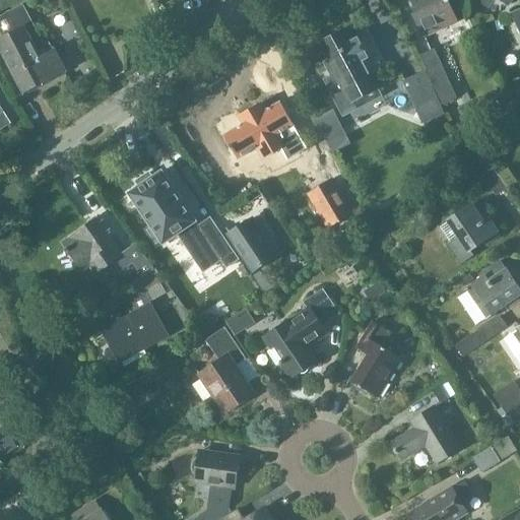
[(412,0),(418,13),(412,15),(424,40),(458,24),(447,0),(412,0)]
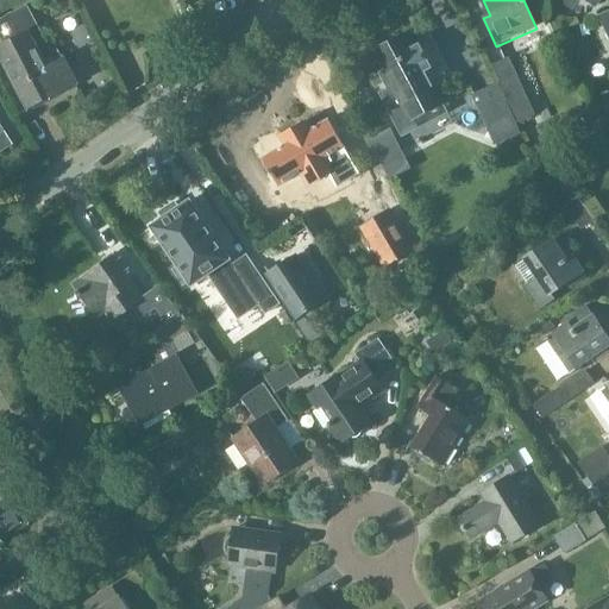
[(556,0),(572,11),(579,0),(583,0),(595,10),(602,0),(556,0)]
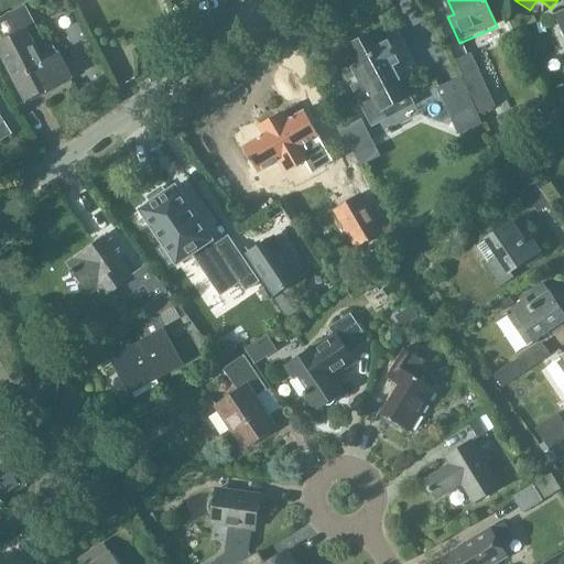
[(0,35),(8,51),(2,54),(26,99),(30,98),(31,101),(44,95),(42,91),(53,85),(55,89),(72,80),(57,54),(53,46),(49,49),(25,4),(0,18),(0,35)]
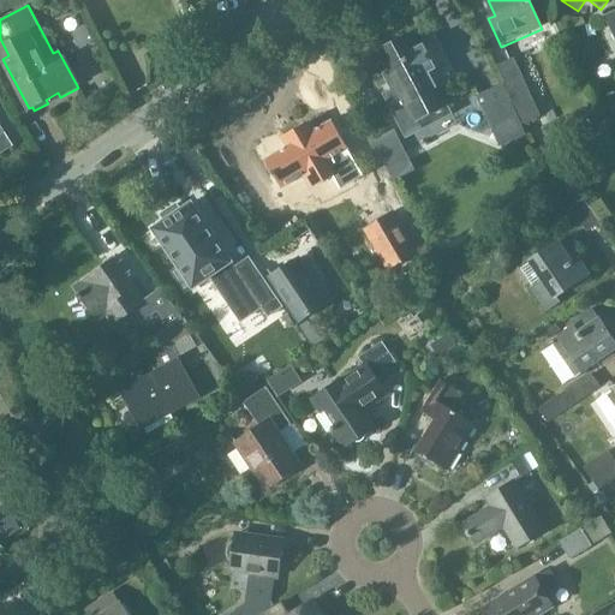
[(614,12),(604,17),(614,40),(614,12)]
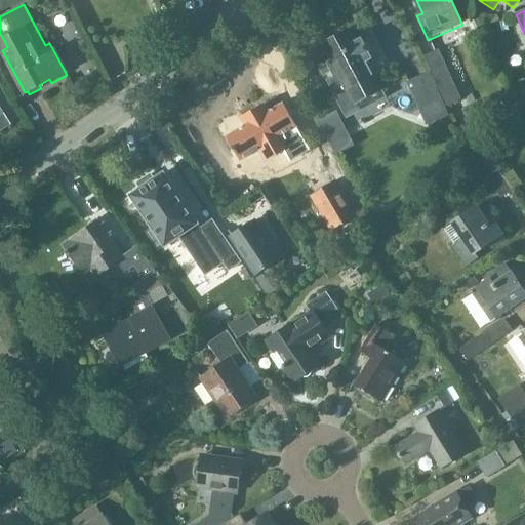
[(349,31),(324,44),(333,61),(326,64),(333,77),(326,81),(344,116),(345,116),(358,109),(356,104),(380,90),(379,88),(372,77),(374,76),(380,73),(379,72),(372,76),(365,63),(379,55),(381,56),(369,34),(369,36),(356,42),(349,31)]
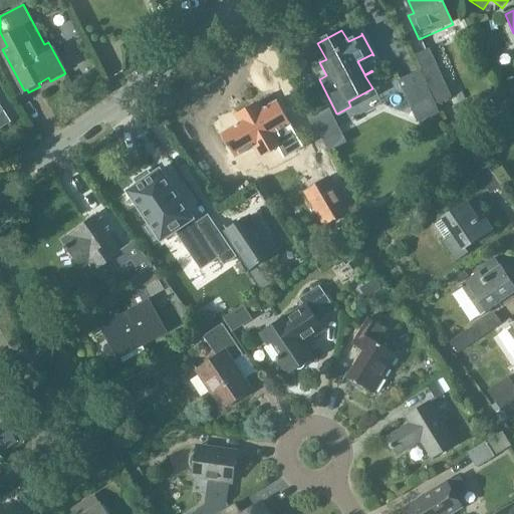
[(414,54),(432,92),(446,85),(430,48),(414,54)]
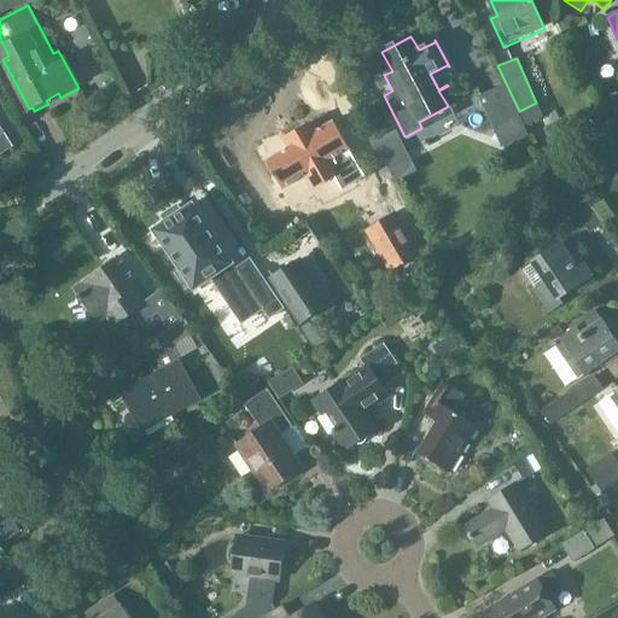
[(109,103),(121,95),(115,83),(101,89),(109,103)]
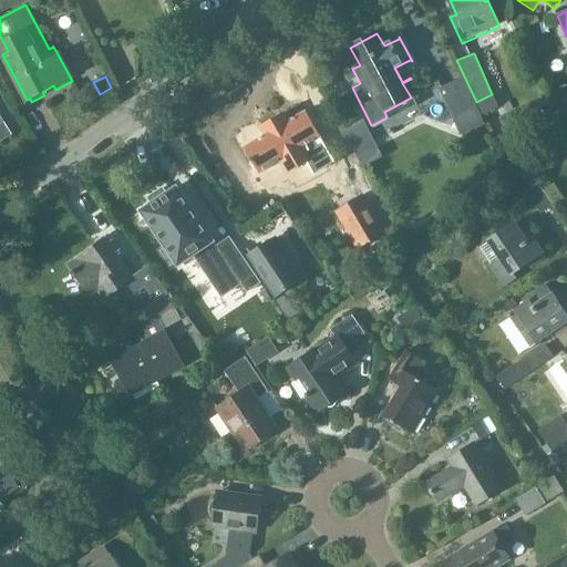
[(439,89),(459,132),(483,121),(463,78),(439,89)]
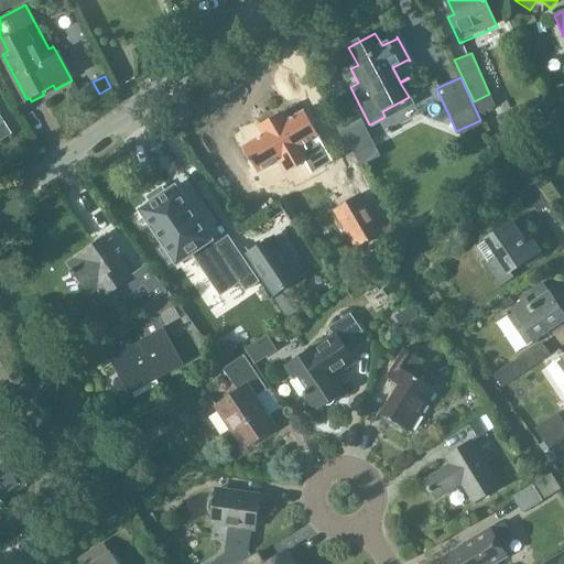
[(264,137),(243,148),(259,173),(279,161),(285,174),(305,162),(313,174),(329,164),(332,163),(320,141),(318,139),(317,138),(318,138),(304,112),(288,122),(283,114),(259,128),(264,137)]
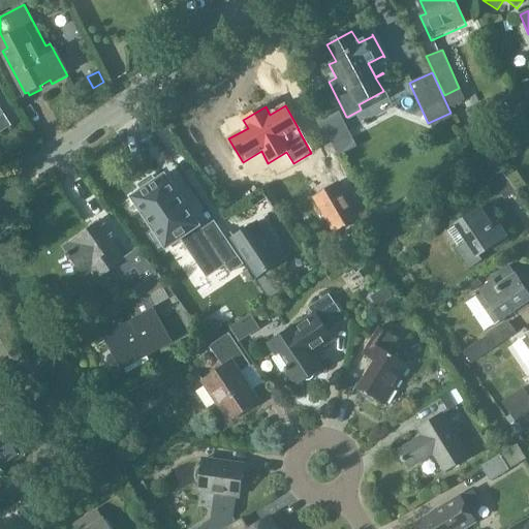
[(338,114),(320,123),(330,141),(339,158),(356,149),(347,131),(338,114)]
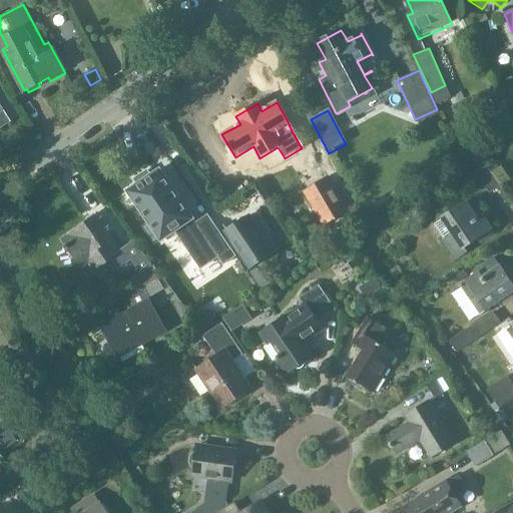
[(489,193),(490,194),(500,187),(487,166),(475,174),(489,193)]
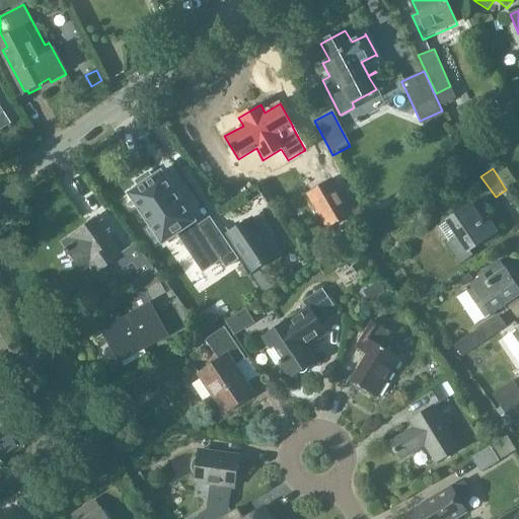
[(138,189),(130,195),(152,228),(148,231),(156,244),(161,241),(163,244),(177,234),(203,273),(222,260),(227,268),(237,260),(210,219),(199,226),(198,227),(195,223),(196,222),(162,172),(154,178),(153,177),(152,178),(149,173),(136,182),(139,188),(138,189)]
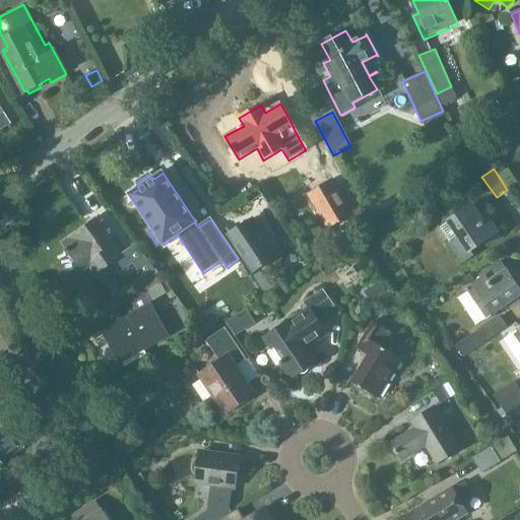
[(306,195),(327,231),(354,215),(332,179),(306,195)]
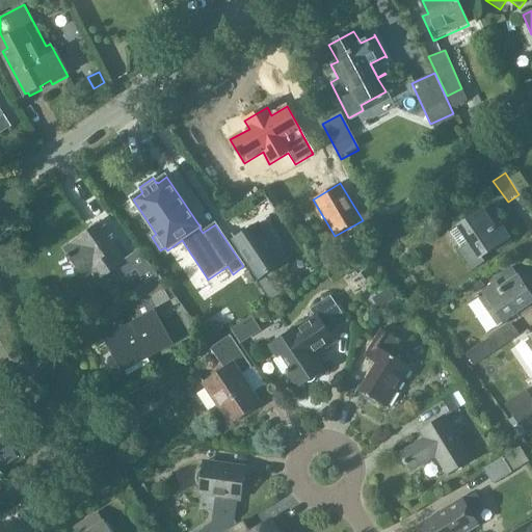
[(483,211),(450,234),(460,250),(458,251),(472,271),(483,263),(481,259),(480,258),(496,248),(498,251),(512,242),(509,238),(501,225),(496,230),(483,211)]
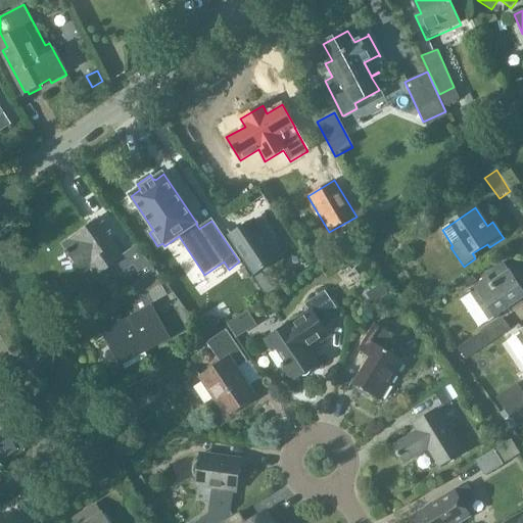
[(276,244),(277,243),(260,219),(256,222),(254,218),(230,235),(256,275),(259,273),(259,272),(277,260),(276,260),(284,255),(276,244)]
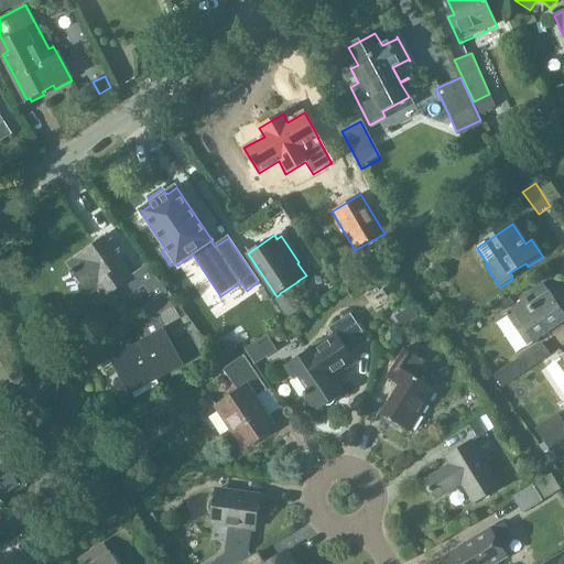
[(112,239),(109,241),(107,238),(68,264),(73,270),(71,272),(73,277),(75,274),(87,291),(101,280),(111,294),(123,284),(134,277),(117,251),(120,249),(112,239)]
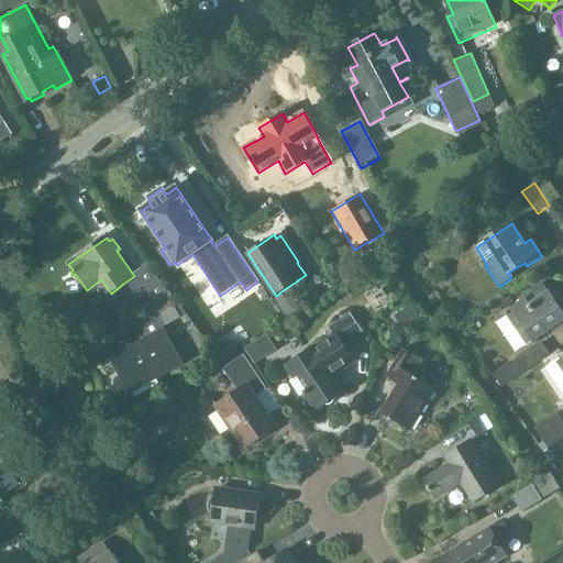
[(134,276),(123,284),(131,295),(144,285),(155,300),(167,293),(151,271),(141,278),(138,273),(134,276)]
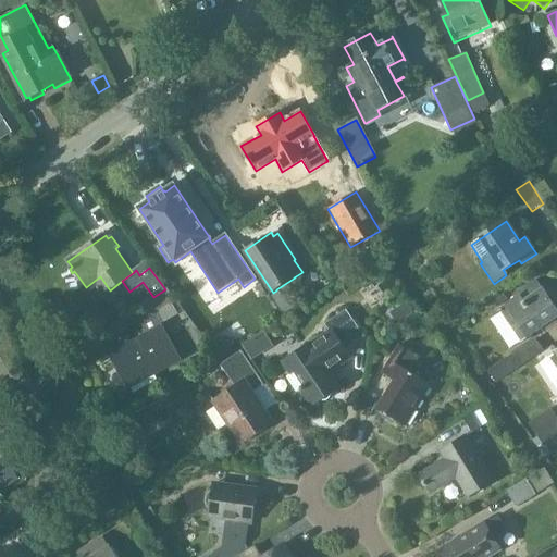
[(516,298),(504,306),(498,310),(500,313),(519,343),(556,317),(556,310),(543,289),(537,280),(514,294),(516,298)]
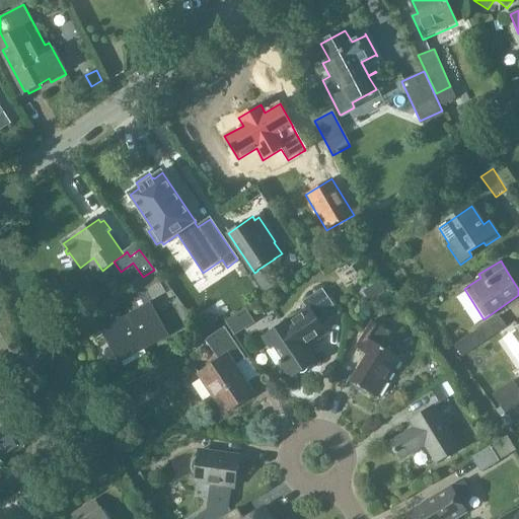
[(242,266),(238,269),(244,277),(248,274),(242,266)]
